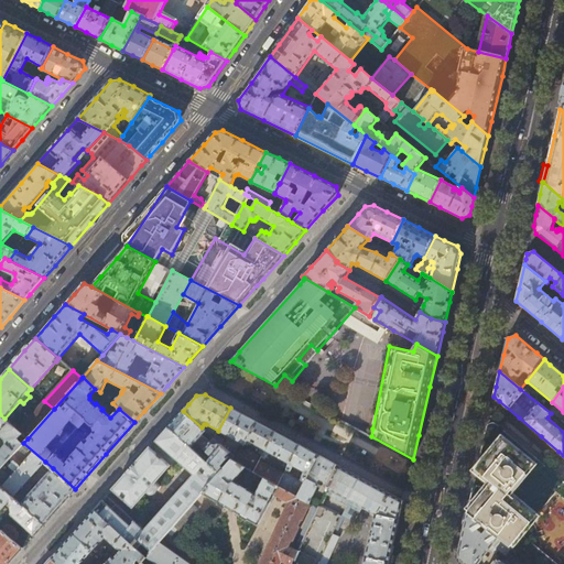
[(28,438),(54,409),(44,401),(18,431),(22,434),(28,438)]
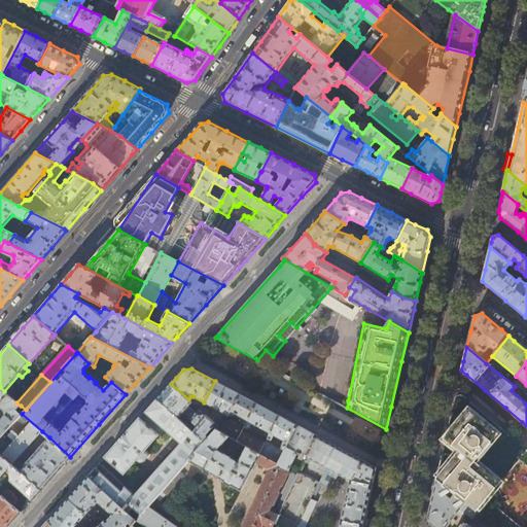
[(232,389),(215,381),(204,402),(229,416),(231,412),(241,394),(232,389)]
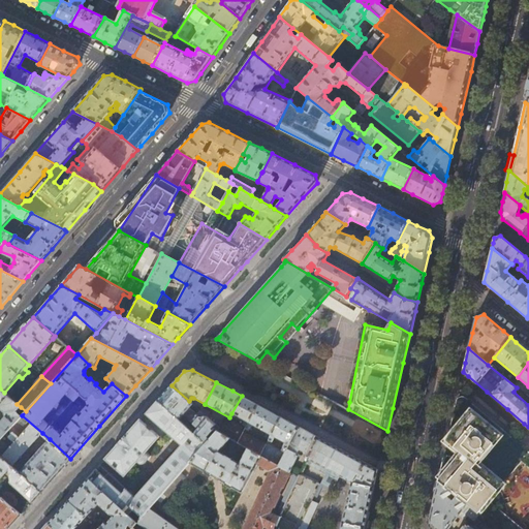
[(193,404),(189,401),(172,385),(162,396),(157,401),(179,421),(181,417),(183,419),(185,416),(190,422),(196,414),(190,408),(193,404)]
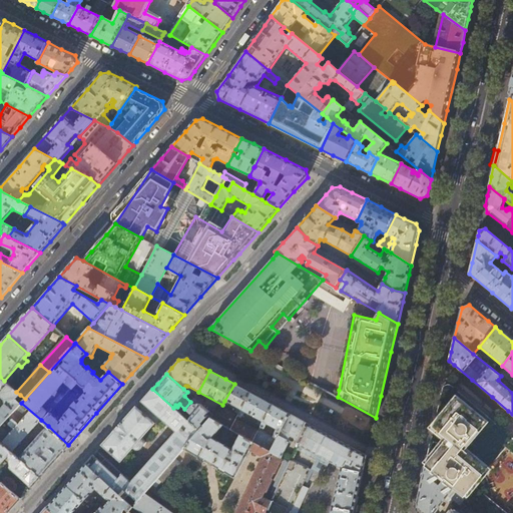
[(16,392),(4,381),(0,385),(0,394),(1,398),(4,401),(5,404),(0,409),(0,425),(0,426),(9,416),(20,404),(16,399),(20,395),(16,392)]
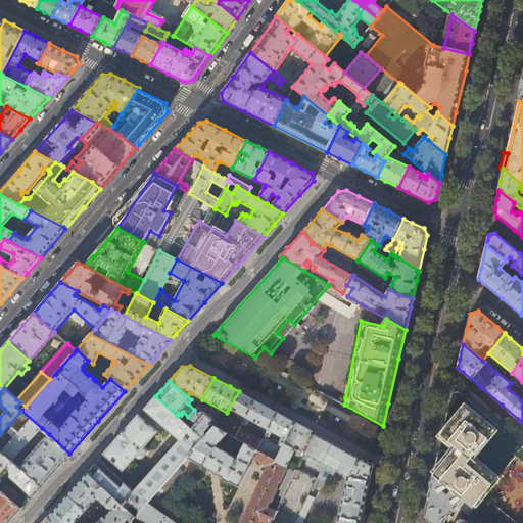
[(243,394),(239,391),(229,409),(242,416),(240,420),(244,422),(255,400),(243,394)]
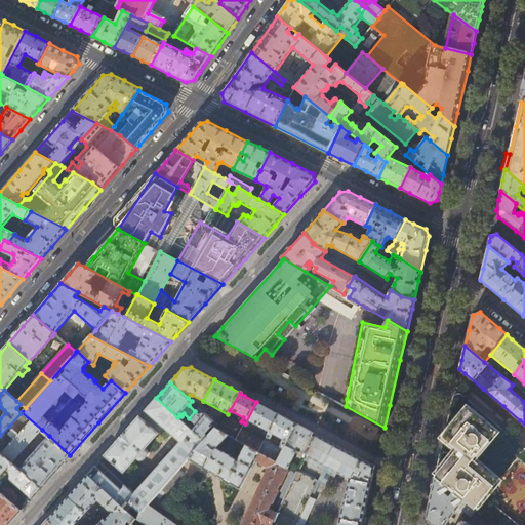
[(192,430),(177,417),(156,398),(150,406),(145,410),(179,442),(133,494),(99,461),(95,467),(87,475),(126,511),(130,506),(140,514),(148,505),(156,496),(178,470),(189,459),(204,441),(192,430)]
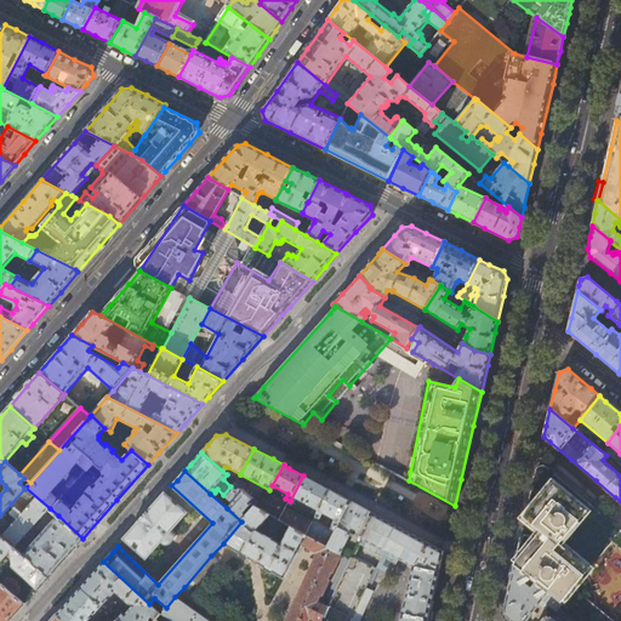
[(315,482),(303,476),(290,501),(288,503),(291,506),(292,503),(295,505),(297,499),(314,507),(311,513),(315,516),(329,489),(315,482)]
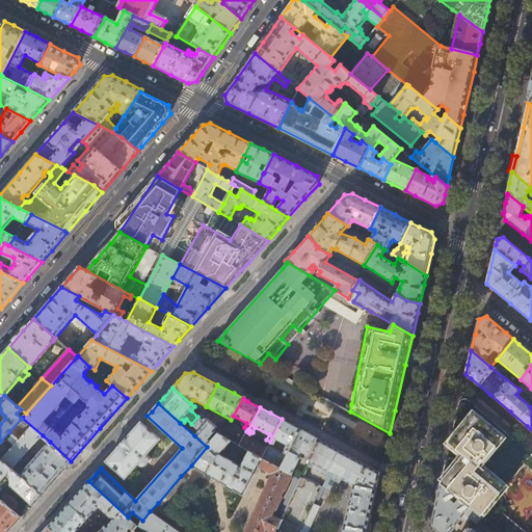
[(201,414),(197,417),(191,424),(200,430),(194,435),(207,447),(212,441),(210,439),(214,433),(217,435),(218,434),(220,431),(208,419),(202,414),(201,414)]
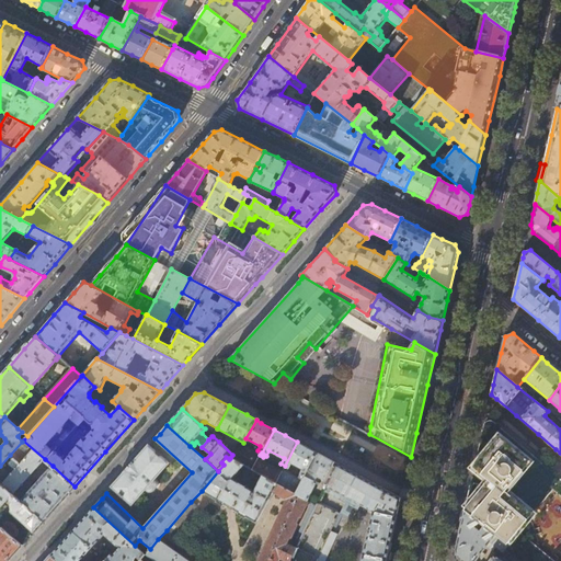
[(465,510),(465,511),(505,544),(530,514),(504,491),(529,462),(499,437),(476,465),(474,467),(490,480),(465,510)]
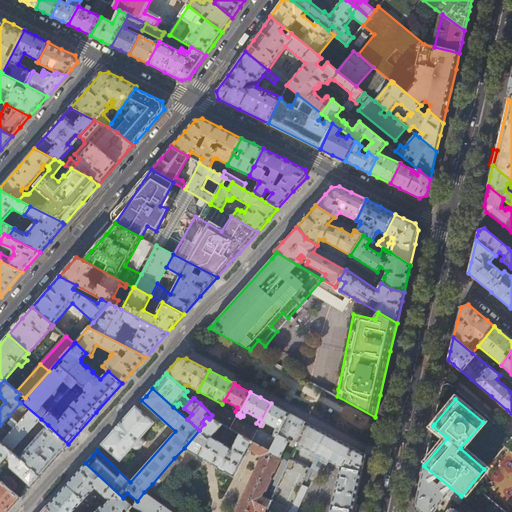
[(0,425),(0,441),(12,452),(39,476),(55,459),(68,444),(48,425),(23,453),(16,447),(41,419),(21,402),(20,403),(9,415),(13,418),(8,423),(15,428),(10,434),(0,425)]
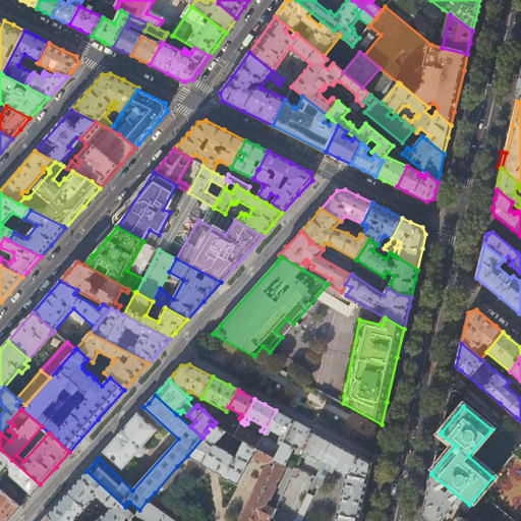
[(285,415),(276,410),(265,432),(263,438),(267,440),(272,429),(282,436),(277,446),(281,447),(284,442),(295,420),(285,415)]
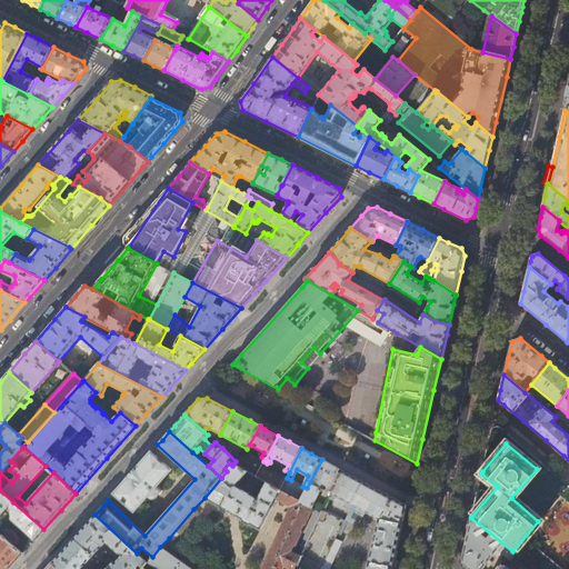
[(153,500),(161,491),(161,490),(160,488),(158,486),(171,471),(150,452),(132,473),(113,493),(133,512),(147,498),(150,500),(151,500),(152,500),(153,500)]
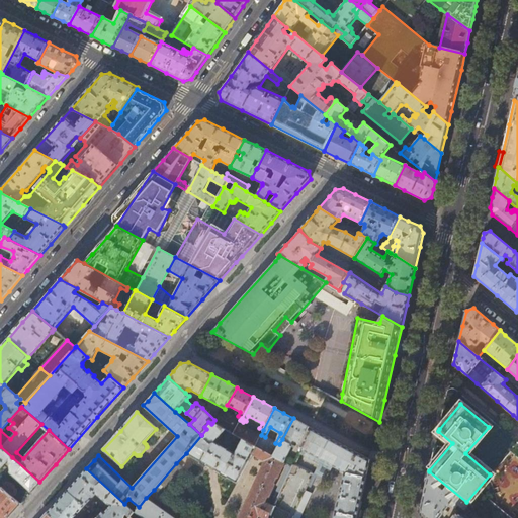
[(217,423),(233,432),(238,422),(222,414),(217,423)]
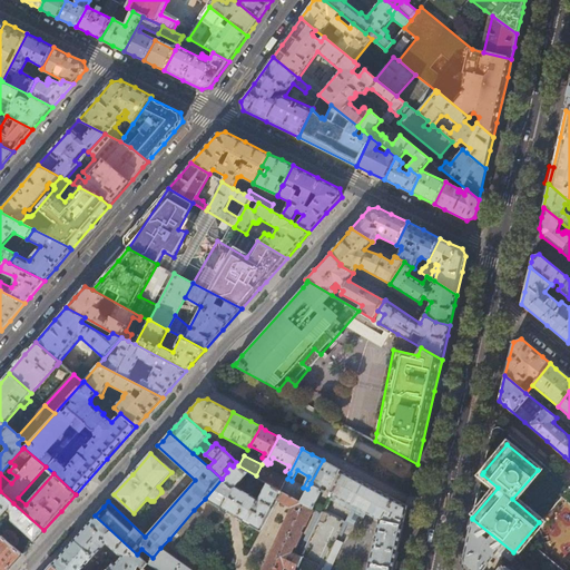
[(333,465),(323,460),(311,483),(321,489),(323,484),(333,489),(342,471),(333,465)]
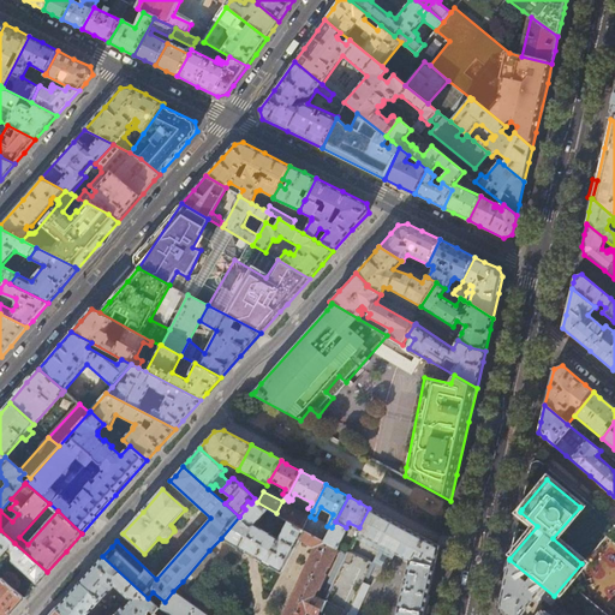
[(252,502),(251,503),(245,509),(239,517),(221,538),(280,571),(298,539),(314,548),(281,614),(207,614),(173,591),(165,602),(161,605),(173,614),(302,614),(304,611),(309,610),(316,614),(320,614),(323,608),(324,604),(312,598),(312,595),(314,590),(317,590),(323,575),(323,572),(326,566),(328,563),(330,559),(329,557),(332,554),(334,553),(336,548),(324,541),(303,530),(287,521),(279,538),(255,525),(267,511),(252,502)]
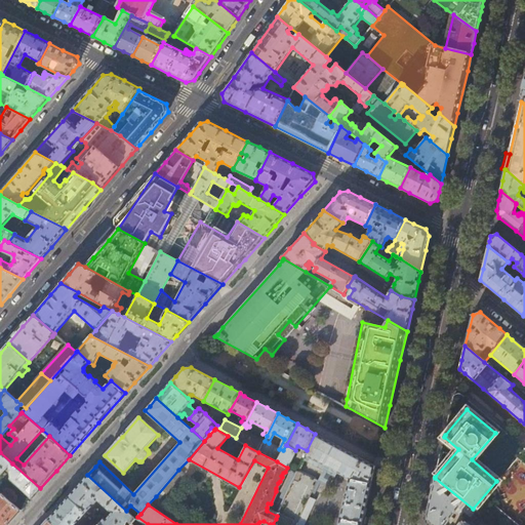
[(236,440),(245,445),(258,452),(265,441),(242,429),(236,440)]
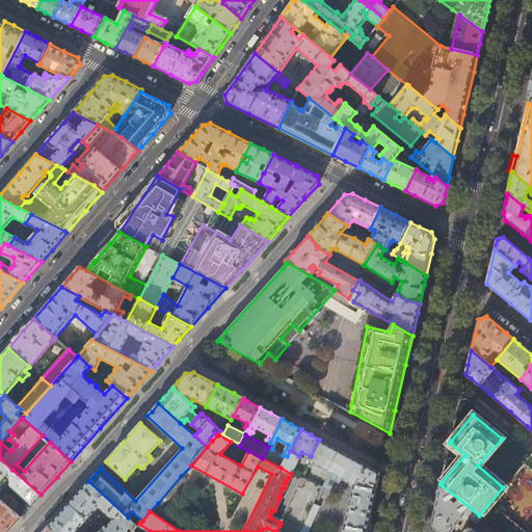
[(380,472),(319,440),(311,456),(309,461),(353,485),(342,531),(367,531),(373,504),(380,472)]
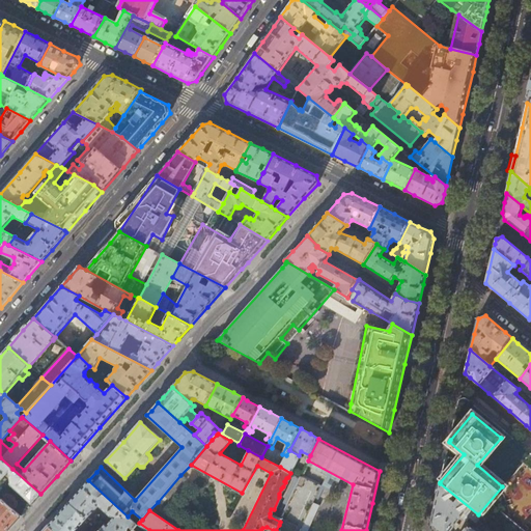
[(272,448),(268,446),(261,457),(280,467),(286,455),(282,454),(272,448)]
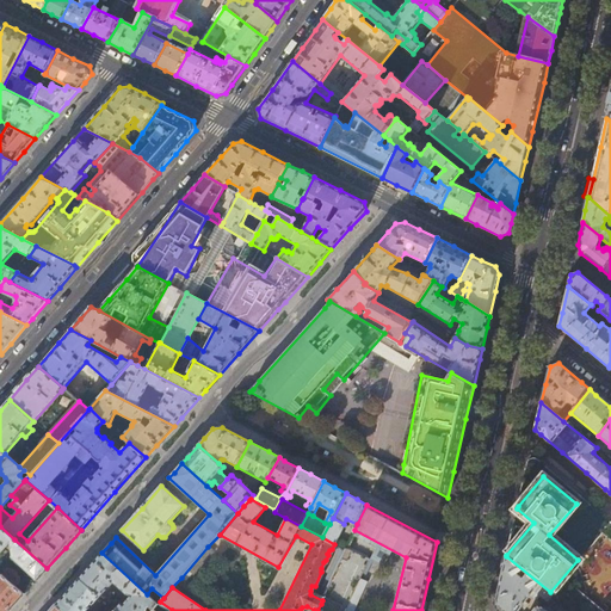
[(344,524),(333,518),(329,524),(322,537),(334,544),(338,545),(339,547),(345,550),(346,549),(346,548),(349,543),(341,539),(338,539),(344,528),(347,529),(347,526),(344,524)]
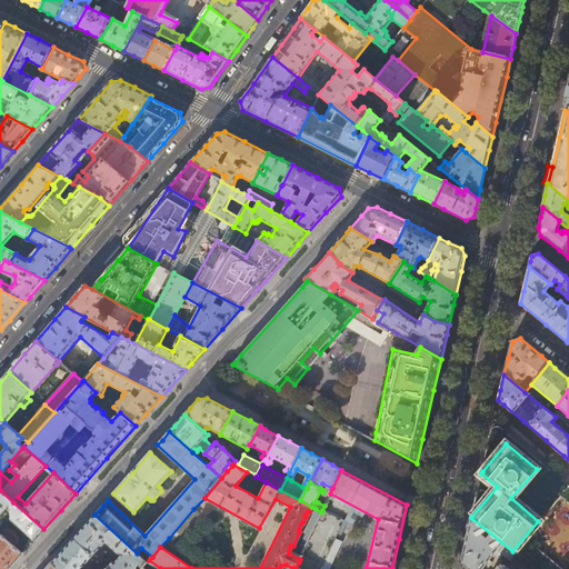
[(9,507),(12,501),(0,490),(0,516),(1,515),(9,507)]
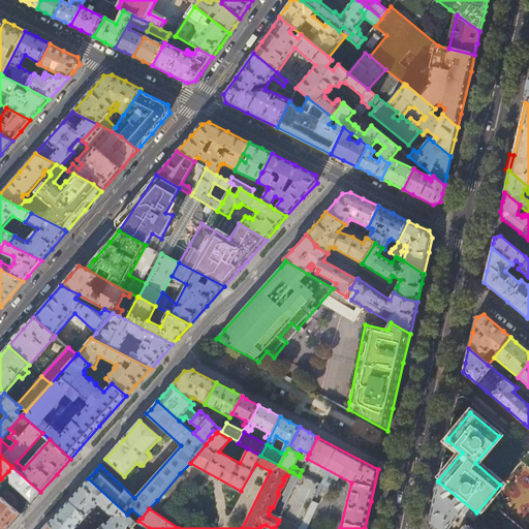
[(40,492),(12,467),(11,466),(8,471),(11,481),(10,483),(32,502),(40,492)]
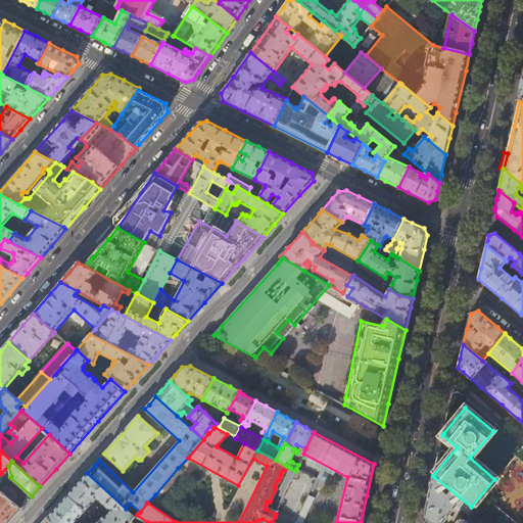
[(511,473),(522,483),(522,462),(522,461),(511,473)]
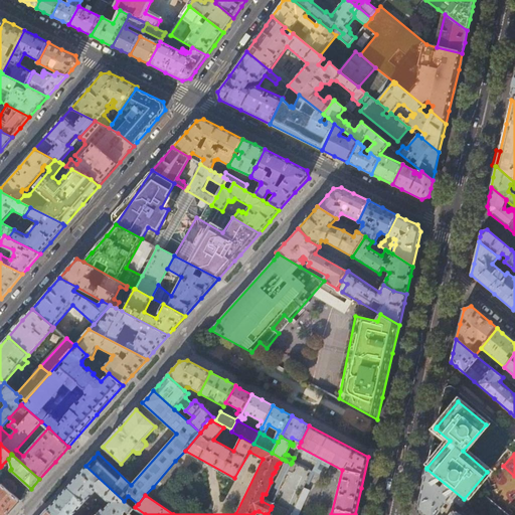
[(175,461),(153,487),(155,489),(161,484),(179,464),(175,461)]
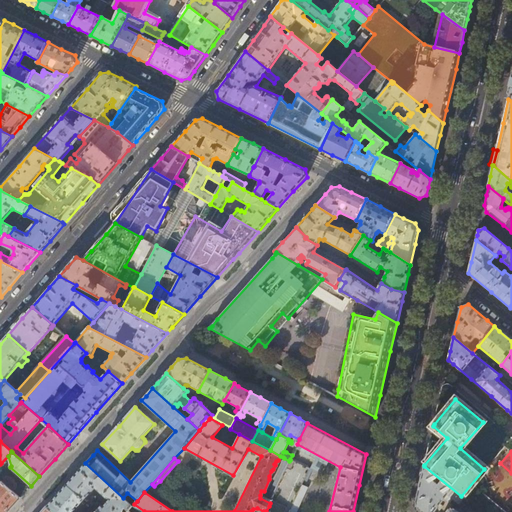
[(289,461),(284,458),(282,461),(284,463),(268,497),(272,499),(289,461)]
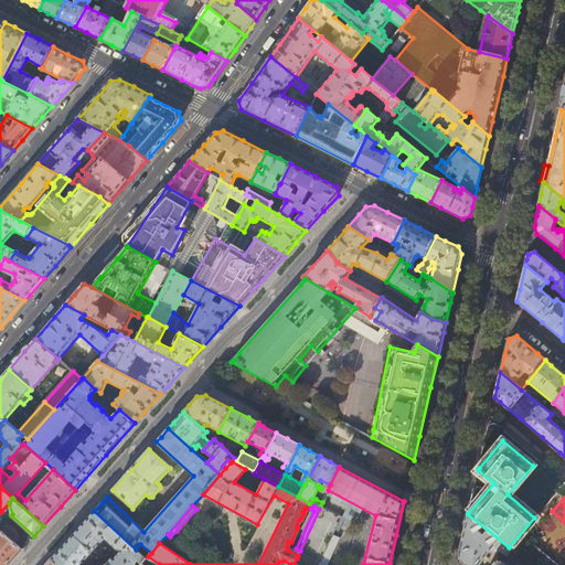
[(319,564),(342,515),(320,507),(320,508),(319,509),(300,551),(298,555),(297,558),(294,564),(319,564)]
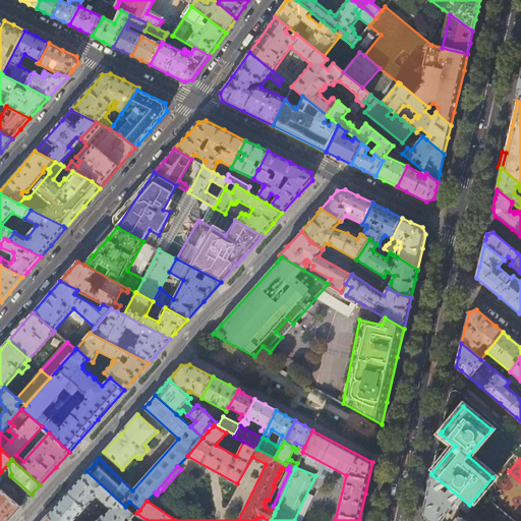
[(77,482),(67,494),(85,509),(97,496),(108,505),(112,507),(105,515),(104,515),(103,515),(98,520),(124,520),(125,520),(124,518),(126,517),(130,520),(134,515),(125,507),(87,471),(77,482)]
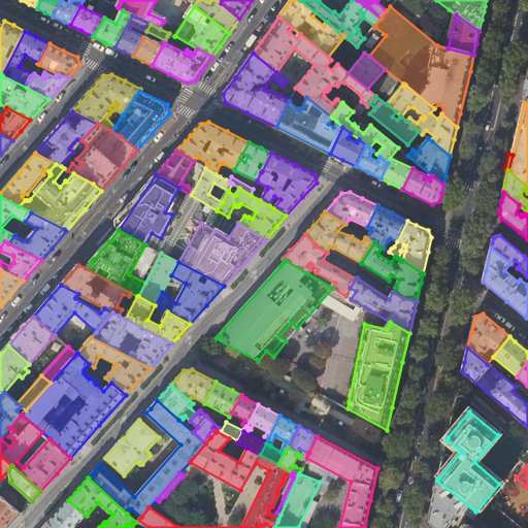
[(475,512),(437,481),(432,502),(429,519),(431,526),(434,527),(448,527),(458,515),(460,516),(463,512),(473,520),(479,514),(475,512)]
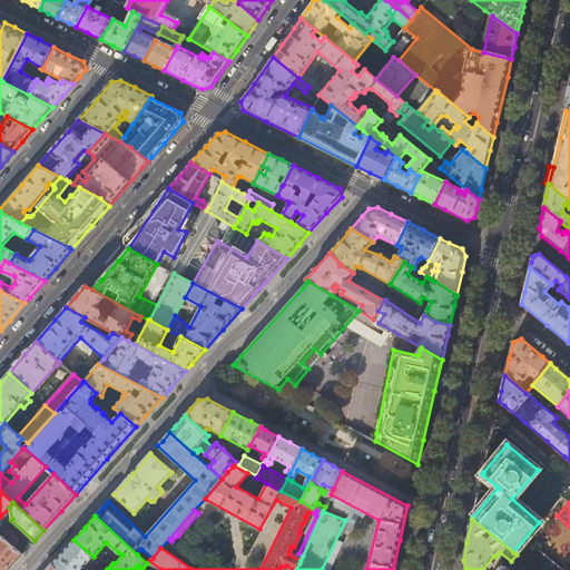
[(1,536),(0,537),(0,569),(8,569),(12,566),(22,554),(1,536)]
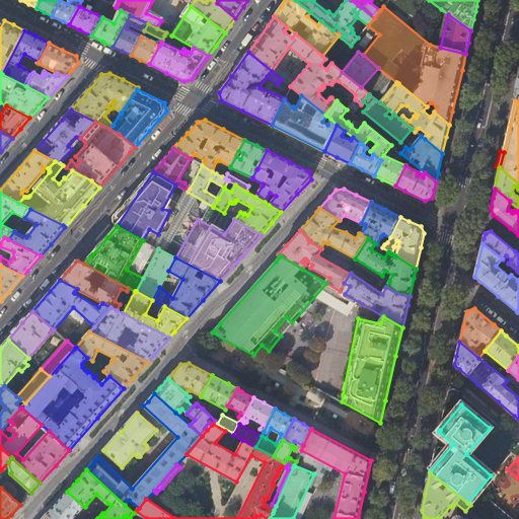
[(74,518),(85,507),(67,492),(58,502),(48,513),(55,518),(60,518),(61,518),(62,518),(97,518),(96,518),(74,518)]
